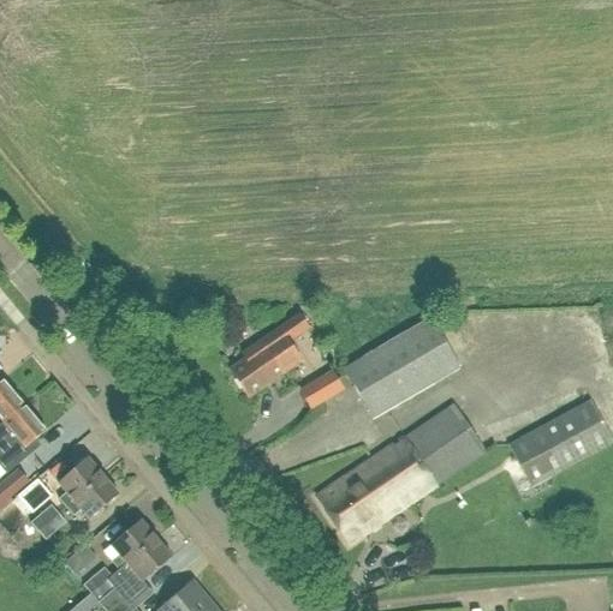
[(231,366),(250,395),(302,357),(287,337),(308,323),(298,310),(243,351),(247,354),(231,366)]
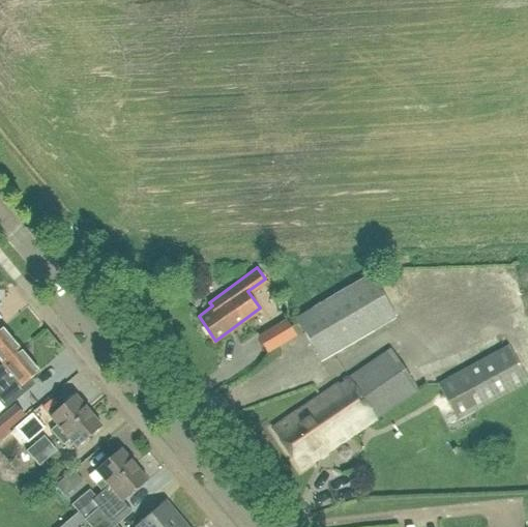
[(322,359),(398,316),(372,271),(297,316),(322,359)]
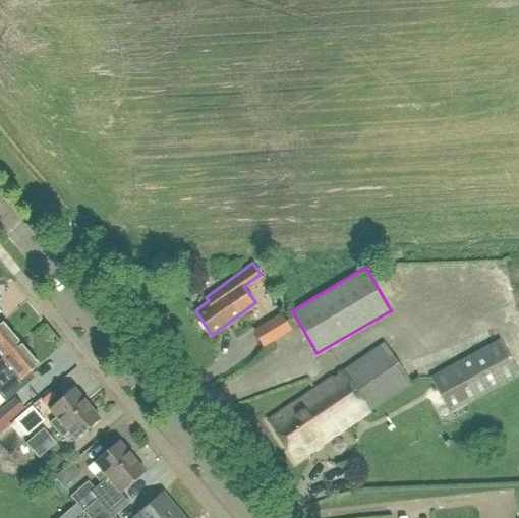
[(273,340),(291,329),(283,314),(265,326),(273,340)]
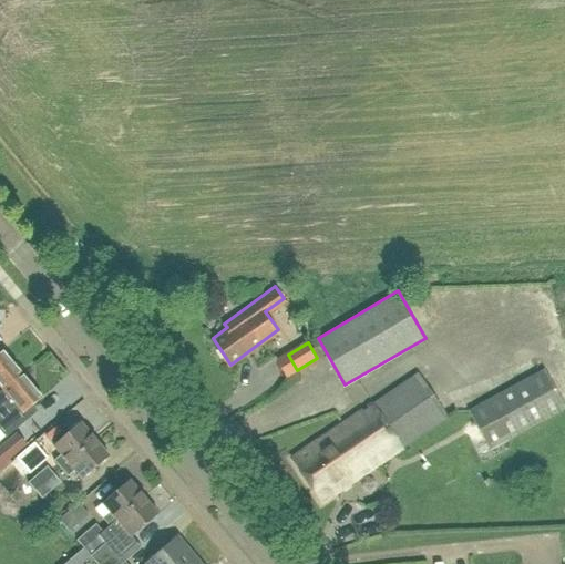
[(0,382),(3,387),(23,371),(2,347),(0,348),(0,382)]
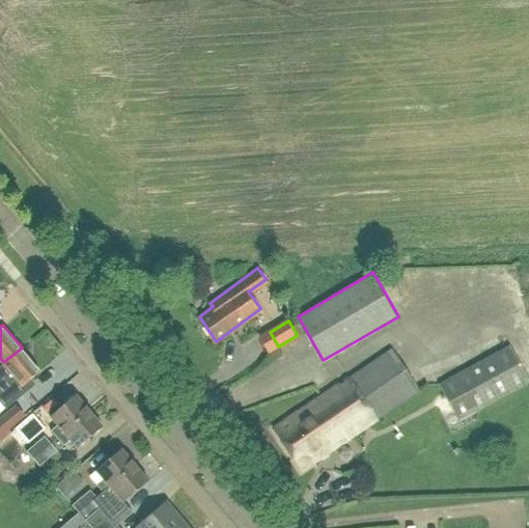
[(460,419),(528,382),(528,377),(510,343),(439,382),(460,419)]
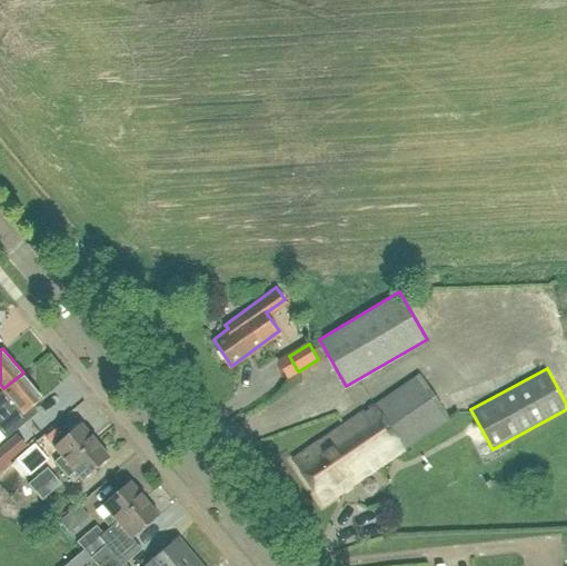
[(325,500),(450,415),(420,371),(326,436),(295,457),(325,500)]
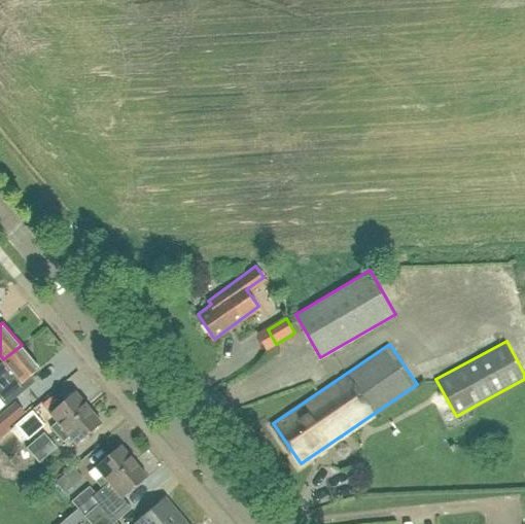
[(3,359),(0,361),(0,394),(6,402),(31,381),(27,378),(40,367),(22,345),(3,359)]
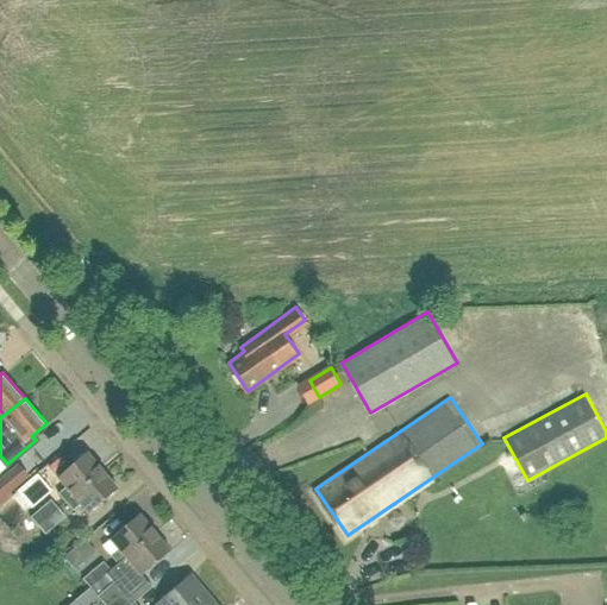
[(67,500),(102,470),(87,451),(57,476),(66,485),(58,491),(67,500)]
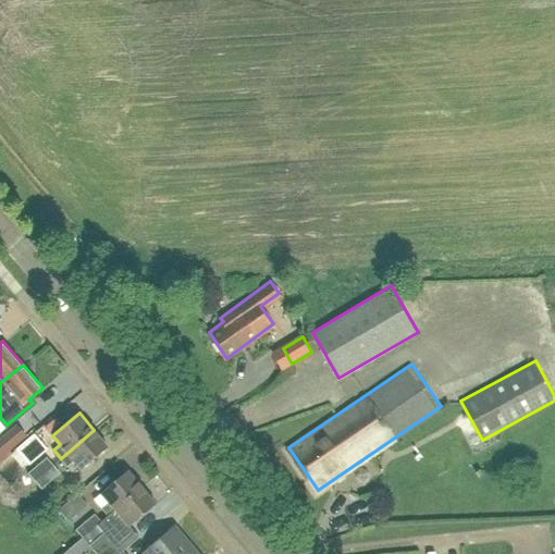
[(10,450),(26,434),(17,425),(0,438),(0,455),(1,457),(10,450)]
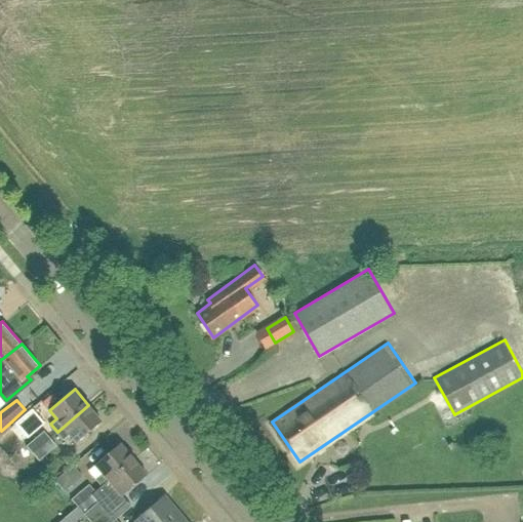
[(88,405),(57,432),(64,439),(70,434),(77,442),(102,420),(88,405)]
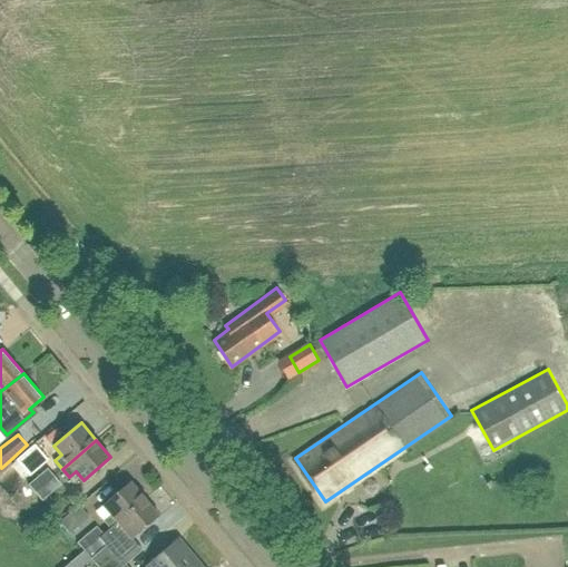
[(36,490),(55,473),(48,466),(29,482),(36,490)]
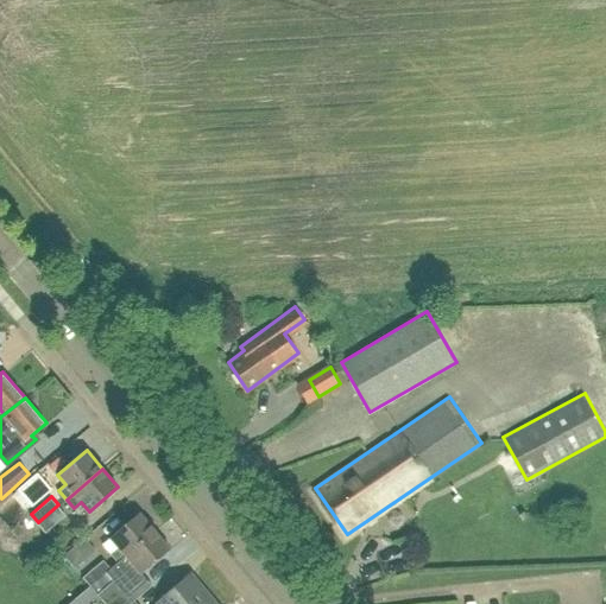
[(58,504),(38,522),(45,532),(67,514),(58,504)]
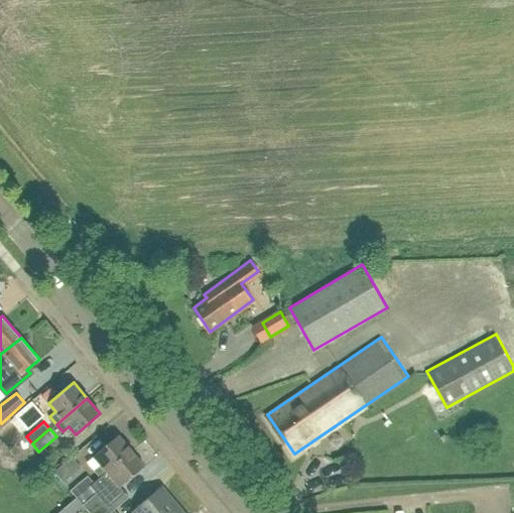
[(94,455),(94,456),(102,464),(95,470),(100,476),(131,451),(118,434),(94,455)]
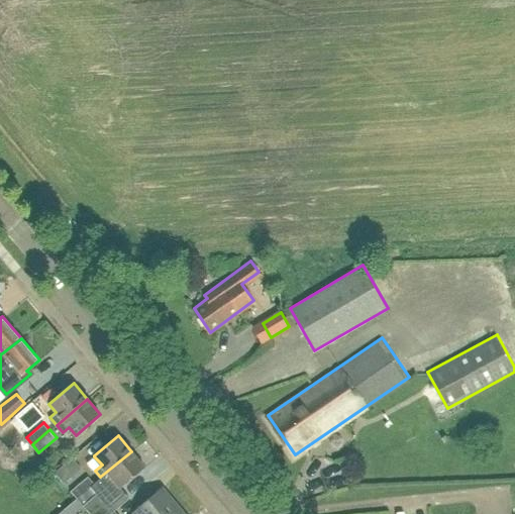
[(120,487),(144,467),(131,451),(100,477),(101,477),(94,483),(77,497),(77,498),(83,505),(97,493),(108,508),(125,493),(120,487)]
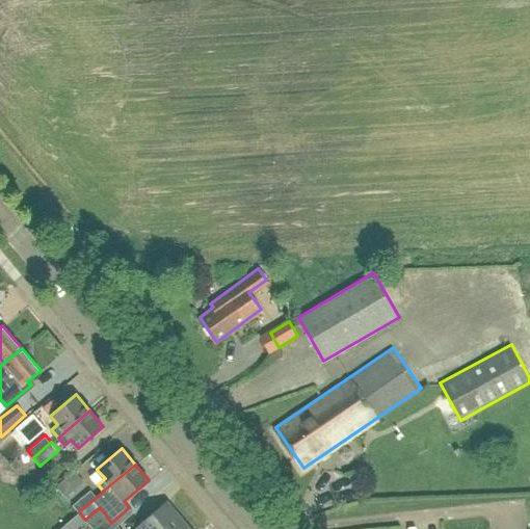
[(90,488),(73,504),(79,511),(97,497),(90,488)]
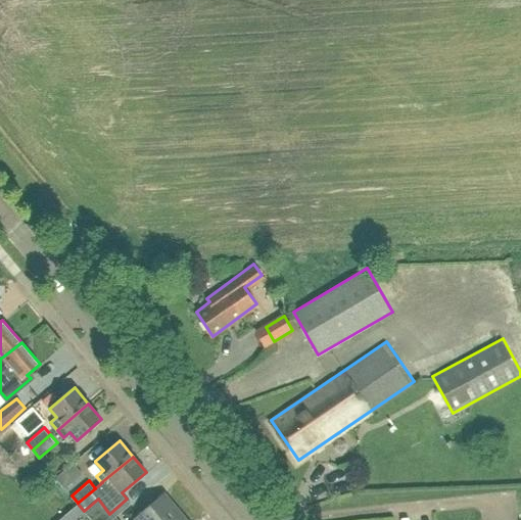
[(171,519),(181,512),(164,491),(134,517),(136,519),(171,519)]
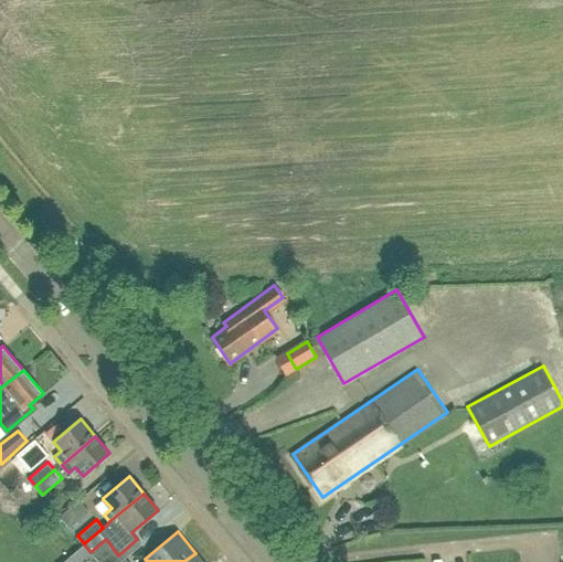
[(84,543),(66,559),(68,561),(78,561),(91,552),(84,544),(84,543)]
